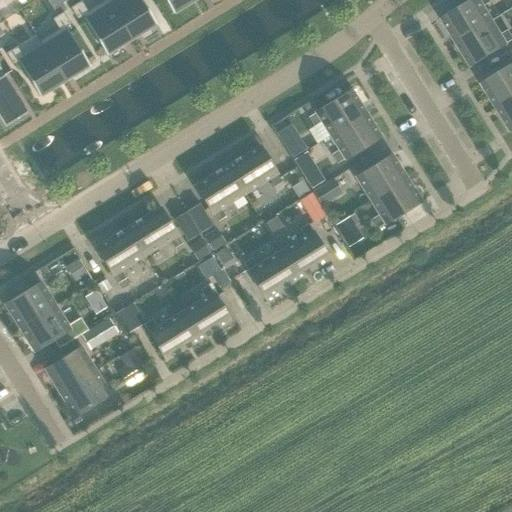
[(82,2),(70,9),(77,20),(82,17),(107,56),(132,41),(106,0),(88,12),(82,2)]
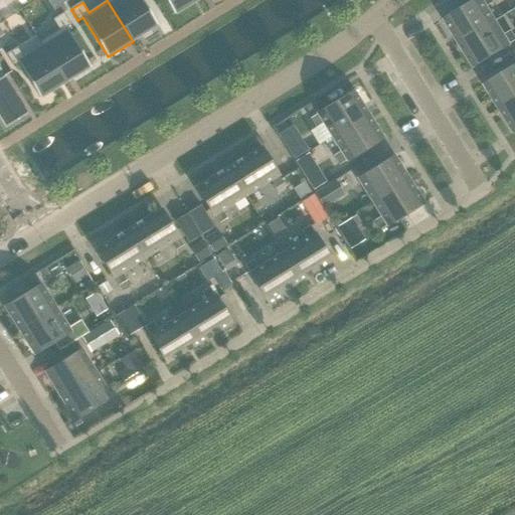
[(107,0),(133,41),(158,25),(142,0),(107,0)]
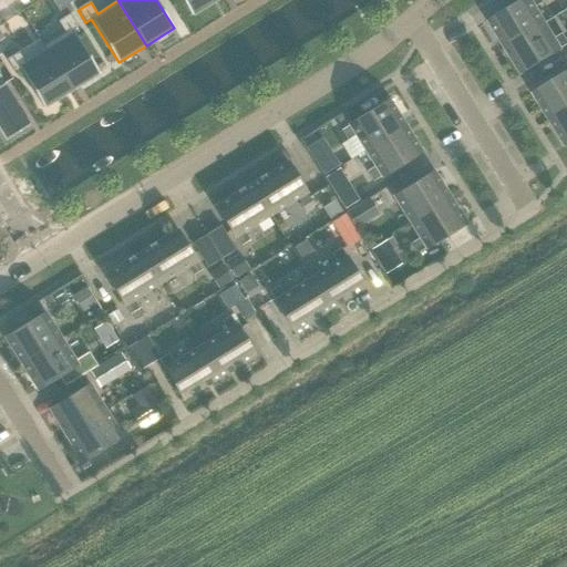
[(182,0),(192,17),(217,0),(182,0)]
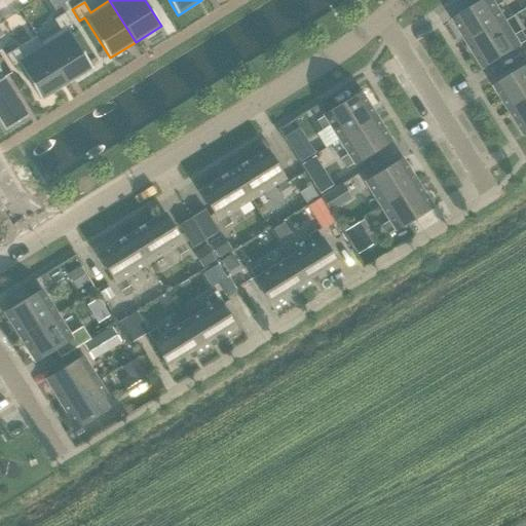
[(505,3),(503,0),(488,0),(455,21),(471,44),(505,23),(497,8),(505,3)]
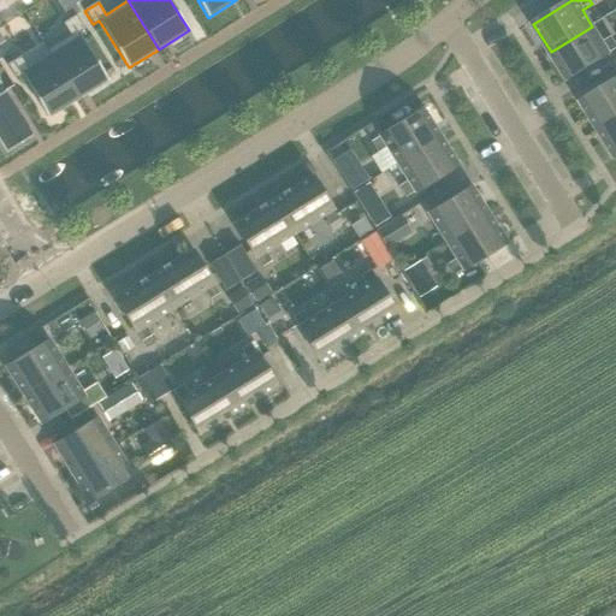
[(71,36),(47,51),(51,55),(78,99),(108,81),(80,33),(86,29),(77,16),(63,24),(71,36)]
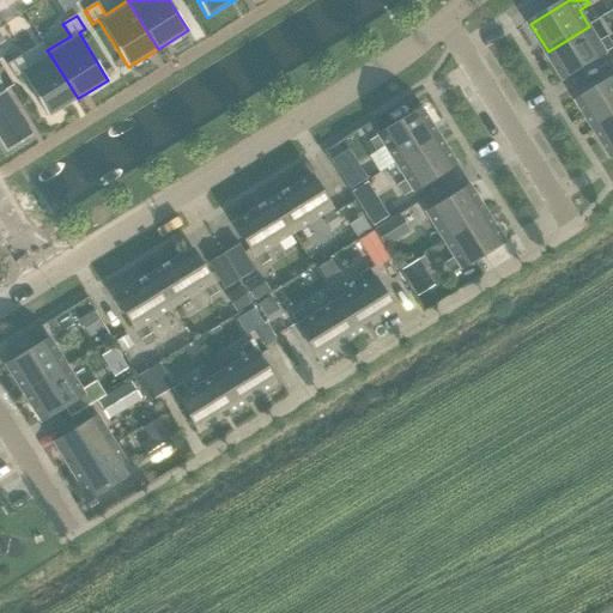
[(600,43),(589,26),(548,52),(565,80),(607,55),(606,54),(612,49),(612,42),(610,37),(600,43)]
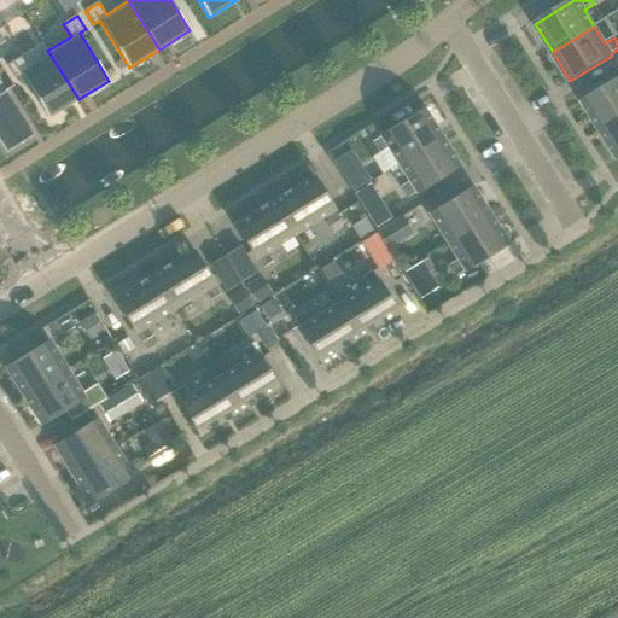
[(21,57),(7,65),(16,80),(22,76),(48,118),(79,99),(51,56),(29,69),(21,57)]
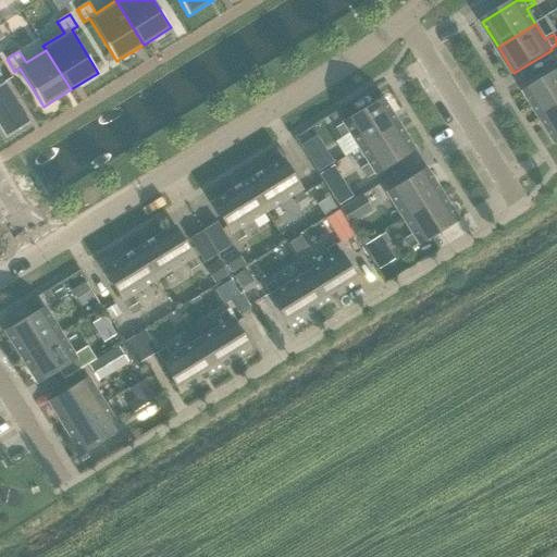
[(556,108),(556,72),(525,93),(542,118),(556,108)]
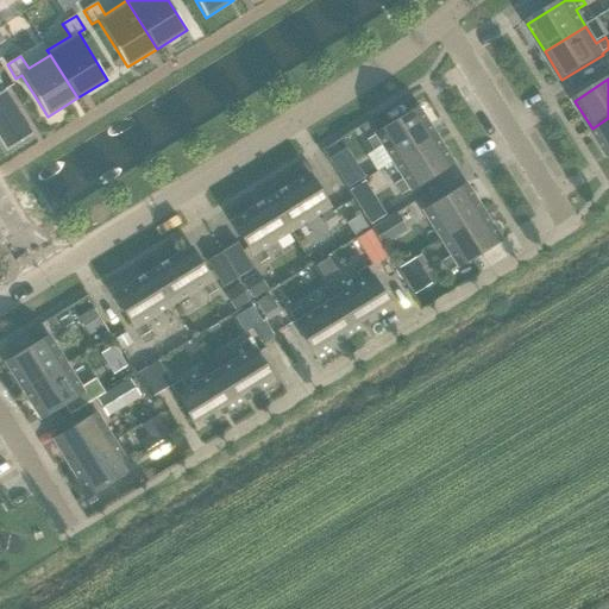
[(0,138),(7,150),(32,136),(0,83),(0,138)]
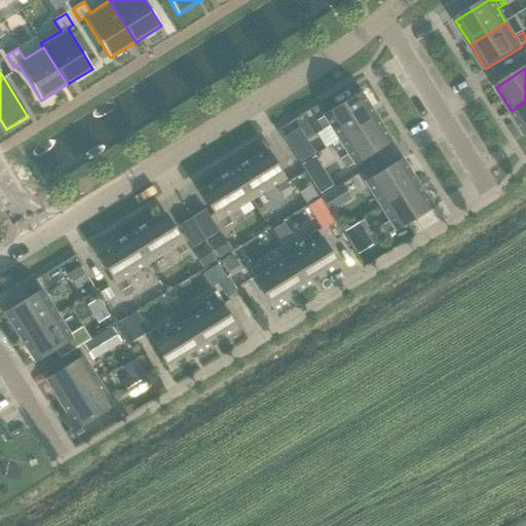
[(376,117),(361,94),(326,115),(326,116),(317,121),(323,130),(332,125),(340,140),(376,117)]
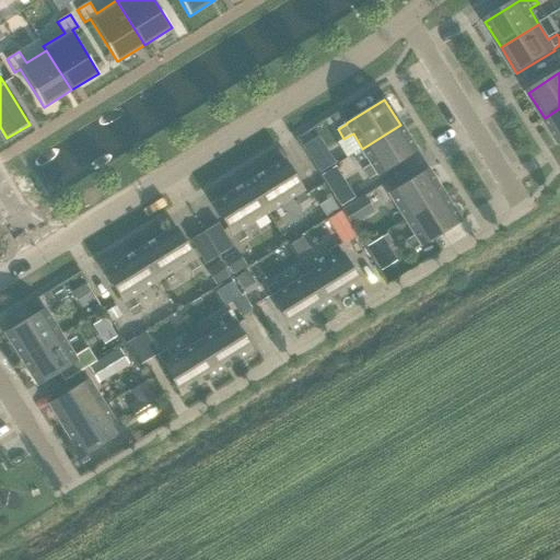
[(559,108),(545,118),(559,143),(559,108)]
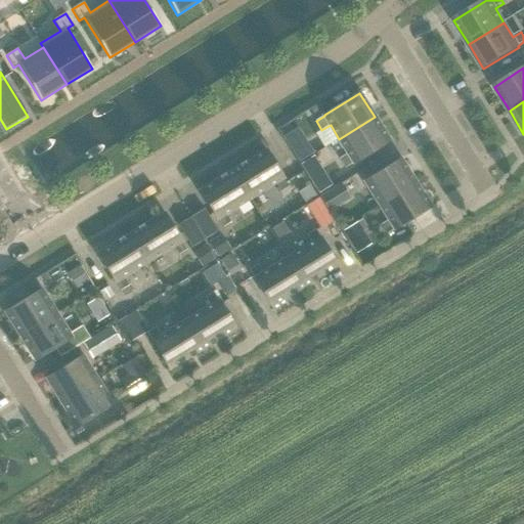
[(389,141),(375,117),(339,139),(348,154),(340,159),(345,168),(354,163),(389,141)]
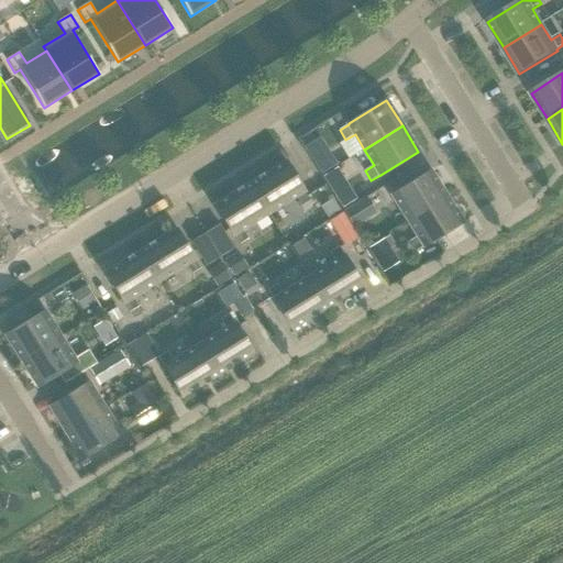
[(313,132),(302,141),(323,167),(334,158),(313,132)]
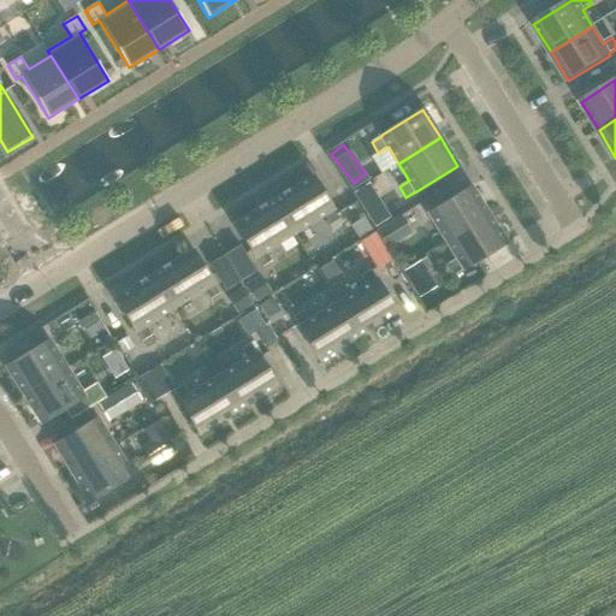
[(313,177),(274,201),(295,234),(324,215),(330,226),(339,219),(333,209),(313,177)]
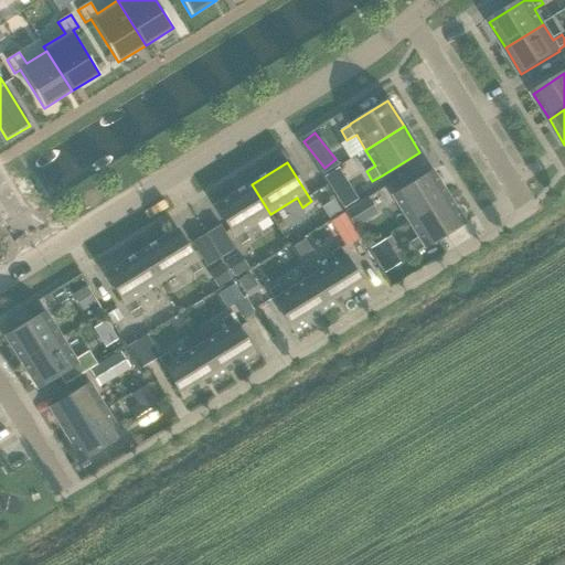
[(342,201),(356,192),(341,166),(327,174),(342,201)]
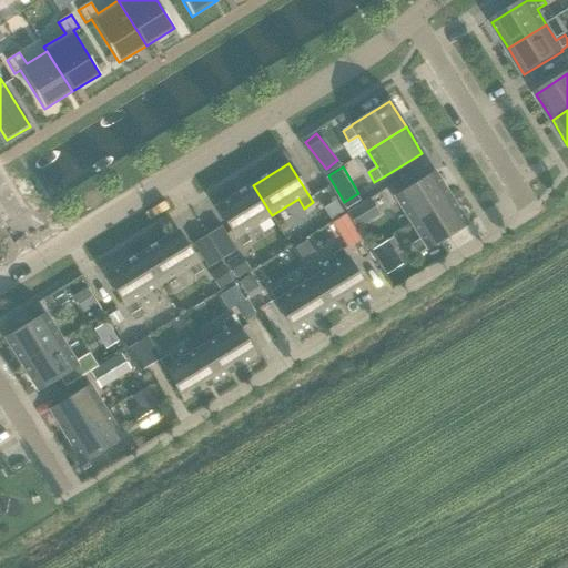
[(450,199),(434,173),(396,196),(413,223),(450,199)]
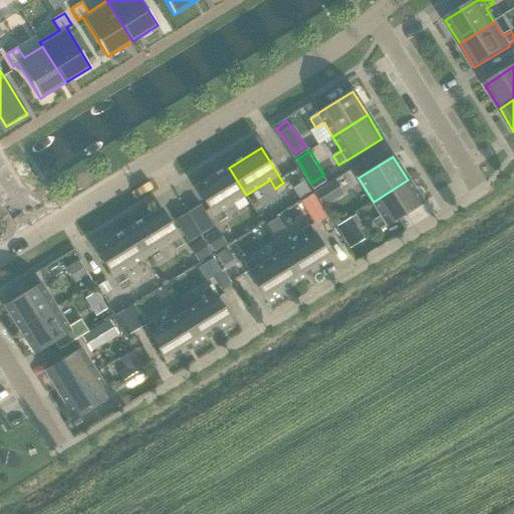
[(246,195),(229,168),(197,188),(213,215),(214,215),(219,223),(227,218),(222,210),(246,195)]
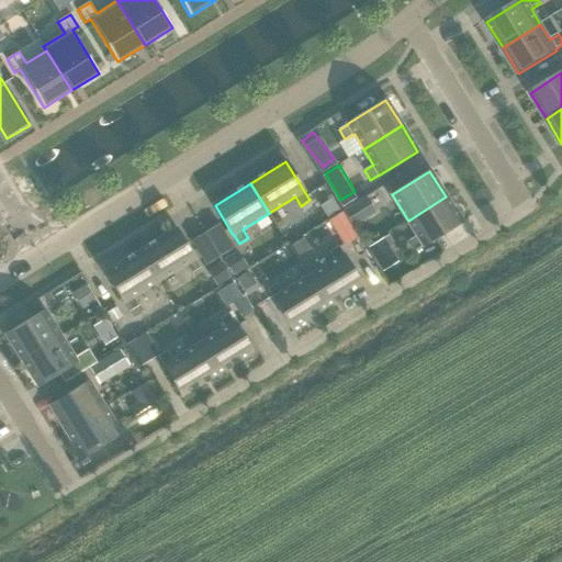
[(462,223),(446,197),(408,221),(417,236),(408,242),(415,251),(424,246),(462,223)]
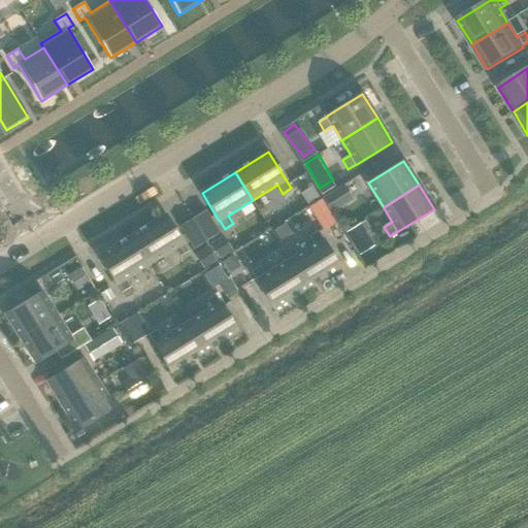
[(344,186),(323,199),(332,213),(353,200),(344,186)]
